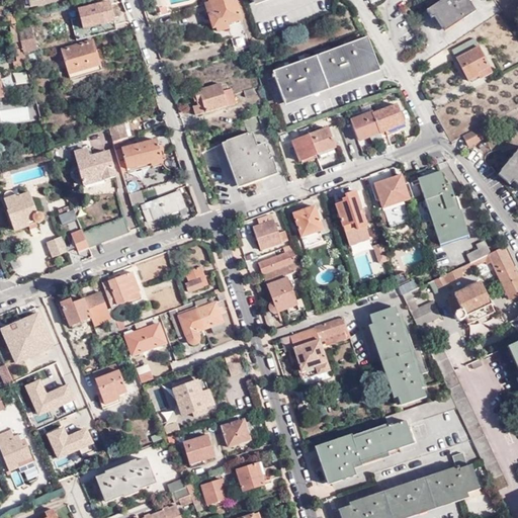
[(27,0),(21,0),(24,9),(29,8),(28,5),(27,0)]
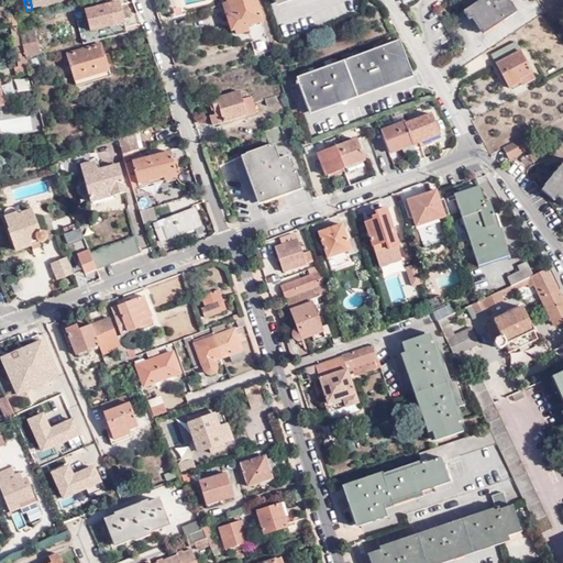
[(121,0),(101,0),(97,1),(101,22),(110,21),(111,25),(125,22),(121,0)]
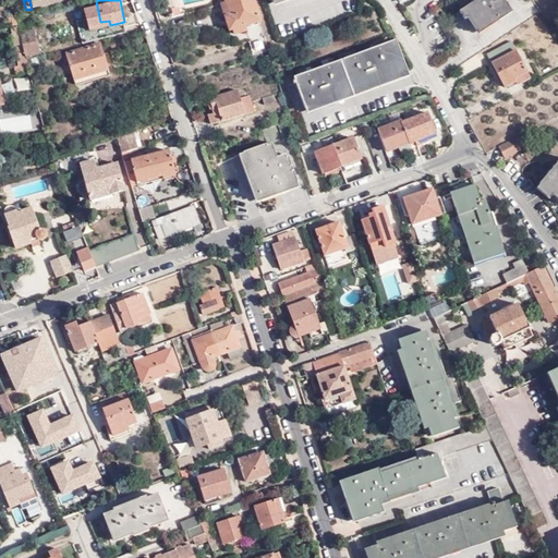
[(162,0),(167,16),(182,13),(179,0),(162,0)]
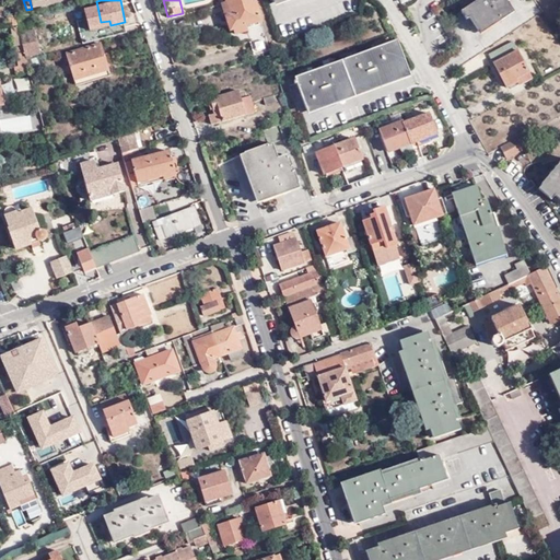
[(245,28),(260,24),(253,0),(225,0),(228,6),(231,18),(226,20),(230,33),(234,32),(235,36),(246,33),(245,28)]
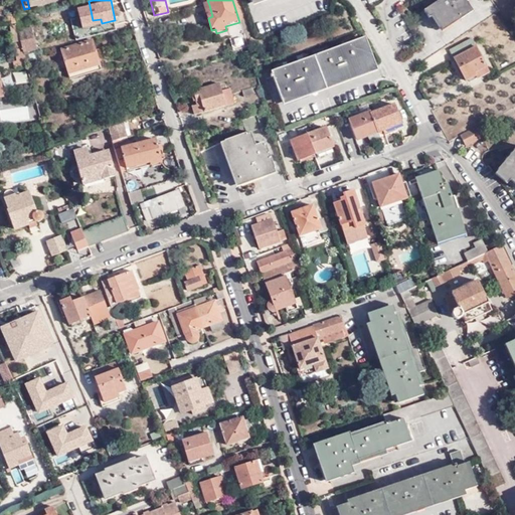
[(437,0),(424,8),(430,16),(434,14),(440,25),(470,7),(466,0),(437,0)]
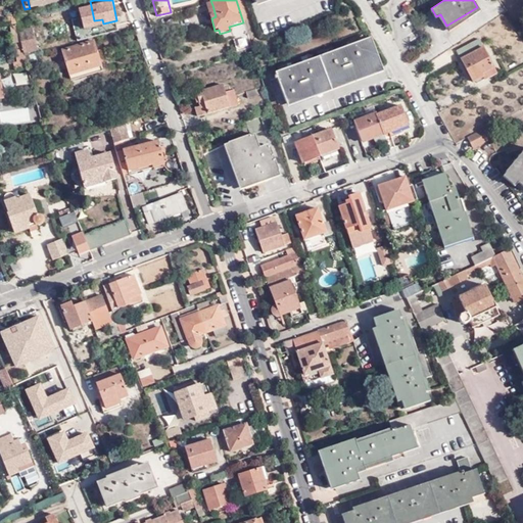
[(207,7),(211,18),(216,16),(212,5),(207,7)]
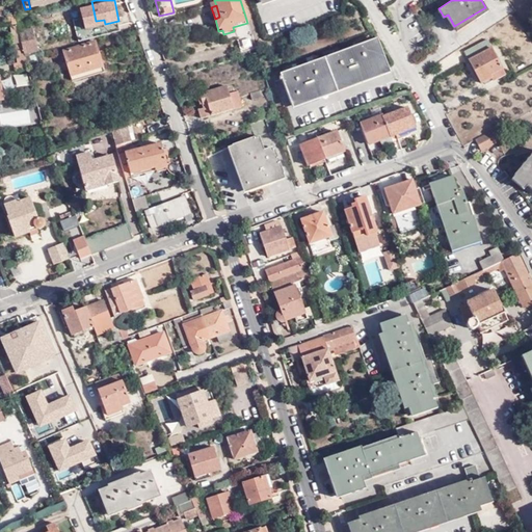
[(15,71),(28,70),(25,57),(19,33),(17,24),(9,24),(12,43),(15,42),(18,62),(14,63),(15,71)]
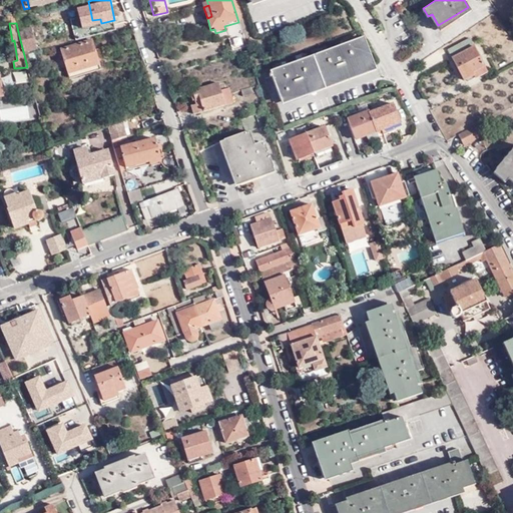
[(18,32),(24,55),(39,50),(33,28),(18,32)]
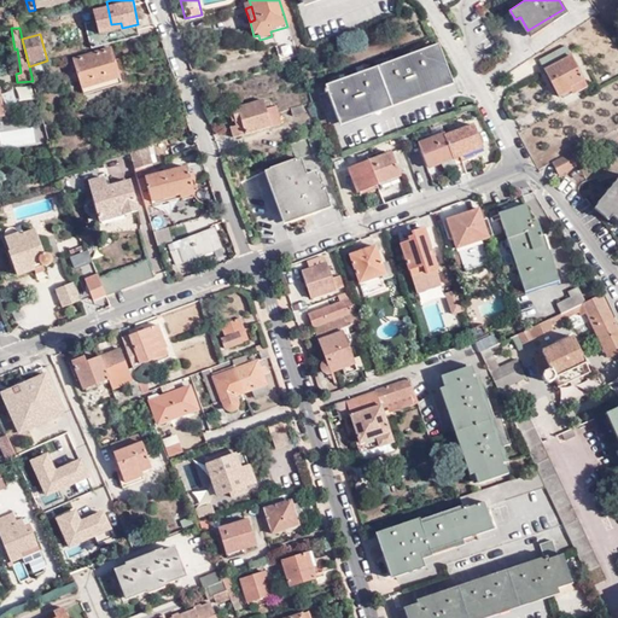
[(280,63),(297,57),(292,44),(275,48),(280,63)]
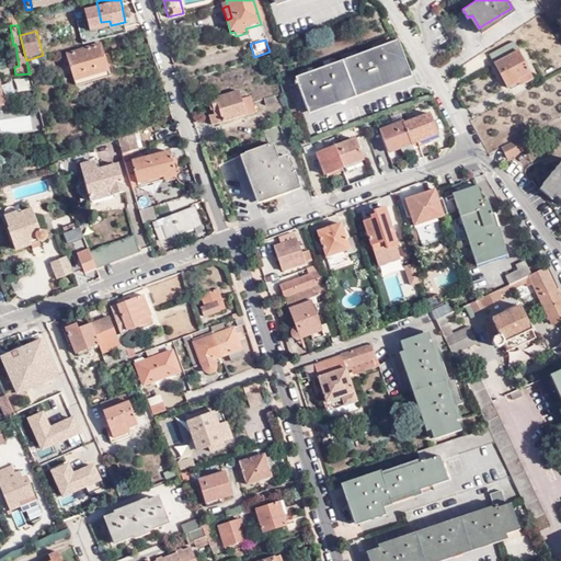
[(397,39),(295,77),(308,114),(411,77),(397,39)]
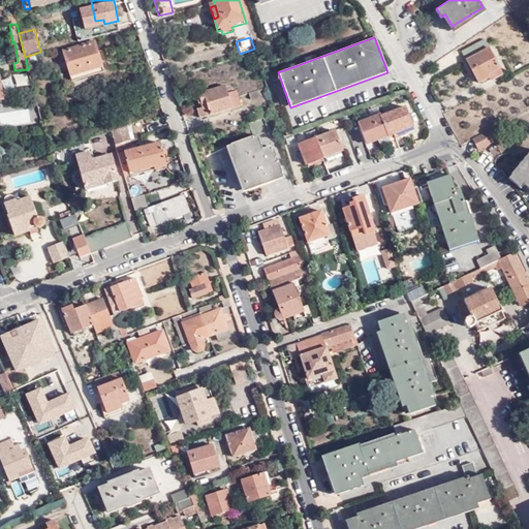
[(487,73),(498,68),(484,39),(461,50),(476,82),(488,76),(487,73)]
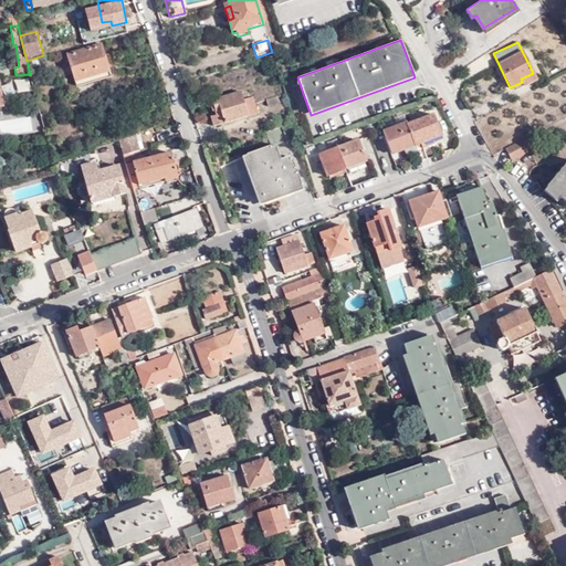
[(101,45),(66,54),(76,87),(111,77),(101,45)]
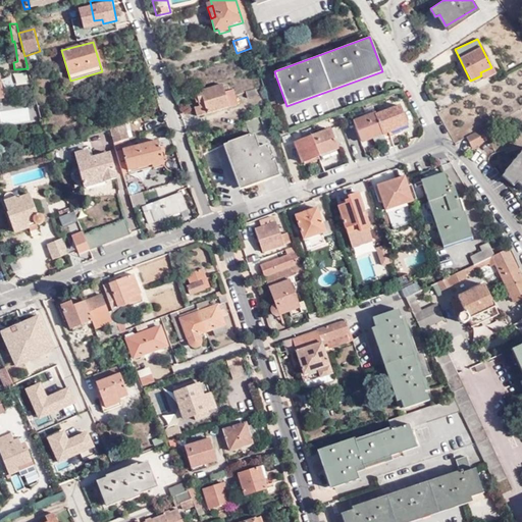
[(480,72),(481,75),(483,81),(496,74),(491,67),(480,72)]
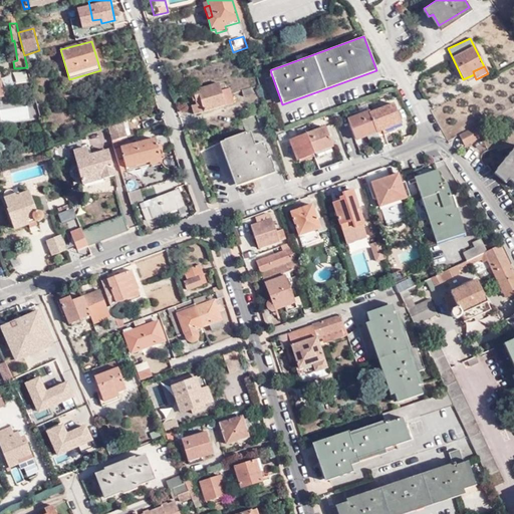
[(26,84),(26,73),(10,73),(10,83),(26,84)]
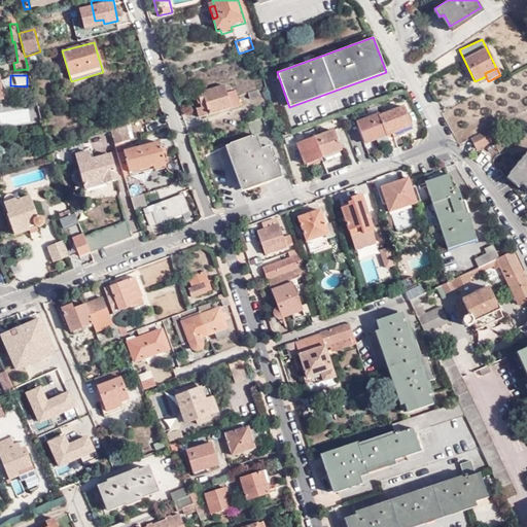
[(199,95),(201,102),(204,101),(206,105),(197,108),(200,116),(239,104),(236,94),(229,97),(224,83),(198,93),(199,95)]
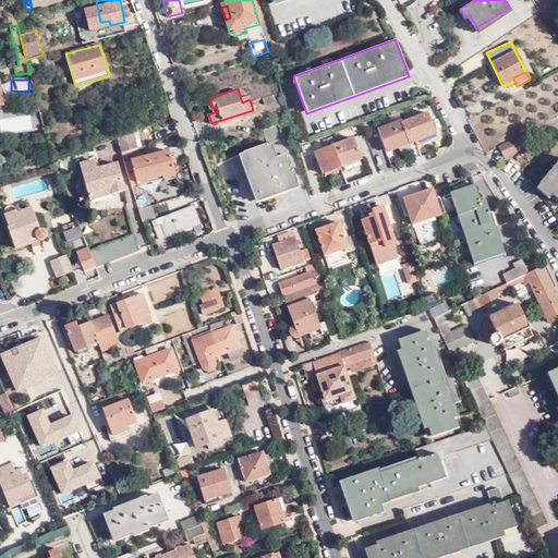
[(273,95),(262,98),(264,106),(275,102),(273,95)]
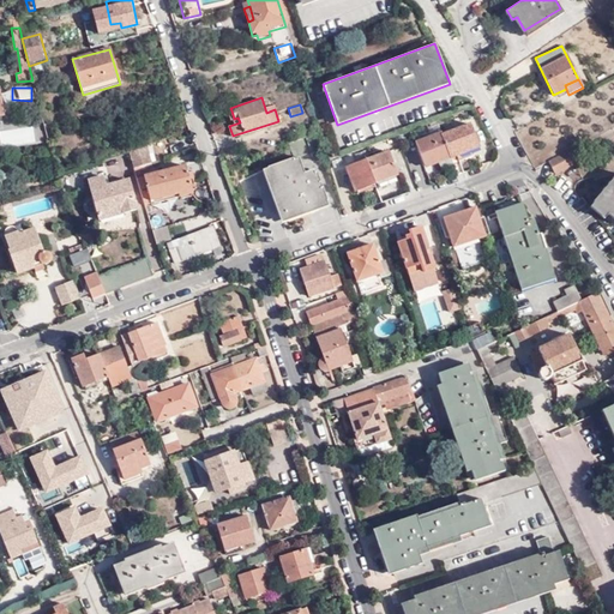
[(440,132),(437,119),(429,121),(434,134),(440,132)]
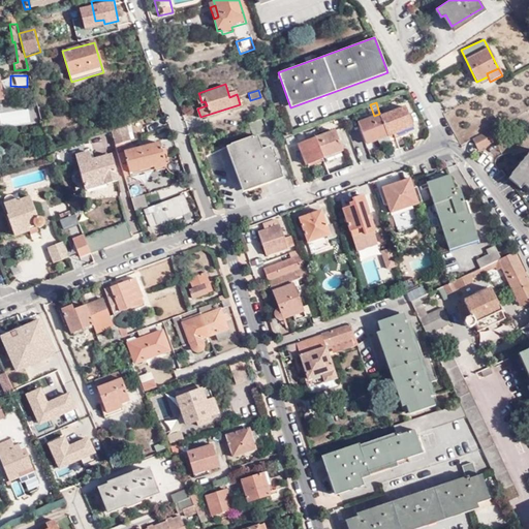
[(405,106),(380,116),(379,114),(374,116),(358,121),(365,142),(385,133),(386,136),(412,127),(405,106)]
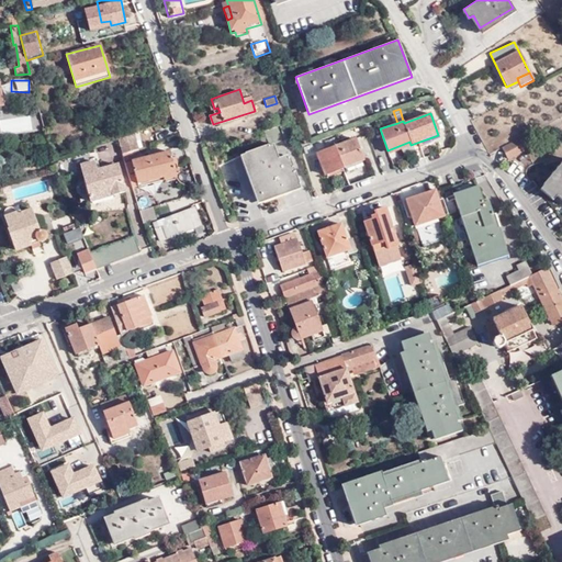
[(379,124),(375,117),(363,122),(367,130),(379,124)]
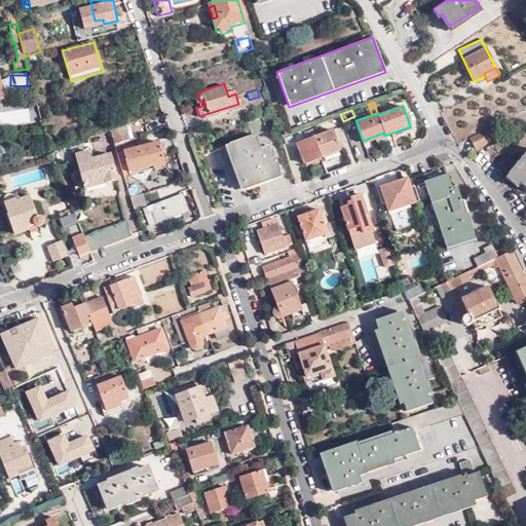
[(269,135),(279,132),(273,113),(249,121),(253,135),(267,130),(269,135)]
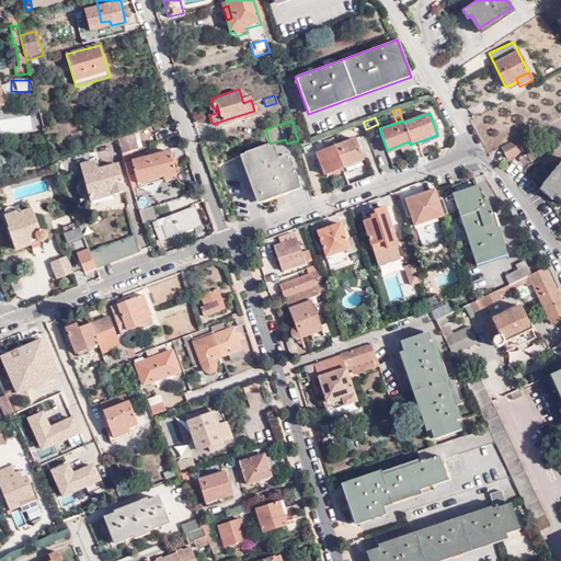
[(138,149),(133,133),(116,137),(132,187),(138,185),(138,186),(175,175),(172,163),(170,159),(169,153),(130,164),(128,152),(138,149)]
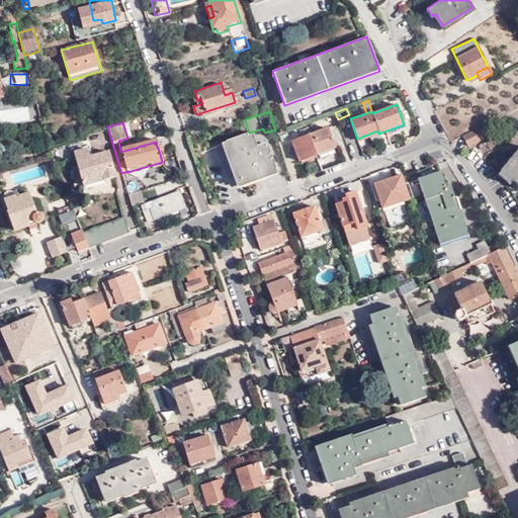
[(480,126),(461,135),(466,146),(485,137),(480,126)]
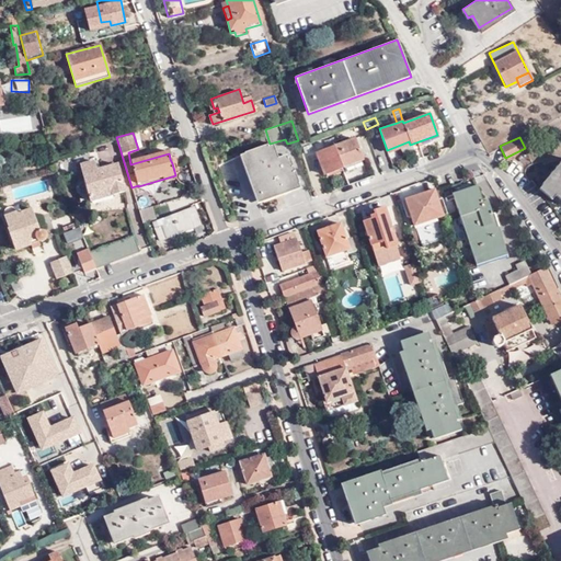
[(355,138),(318,152),(325,174),(343,169),(342,167),(362,159),(355,138)]
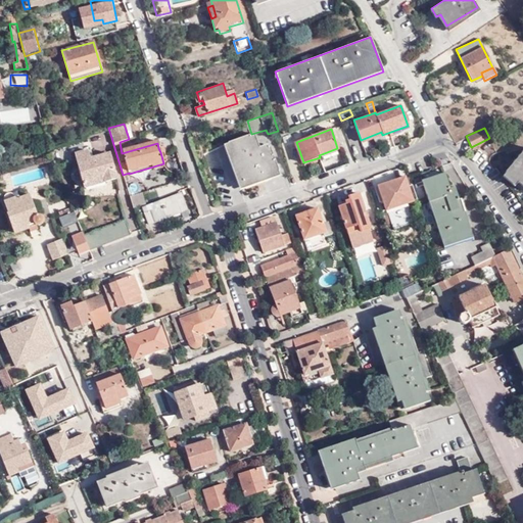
[(267,144),(258,146),(254,134),(251,134),(228,142),(228,143),(224,144),(238,190),(280,177),(271,148),(267,144)]
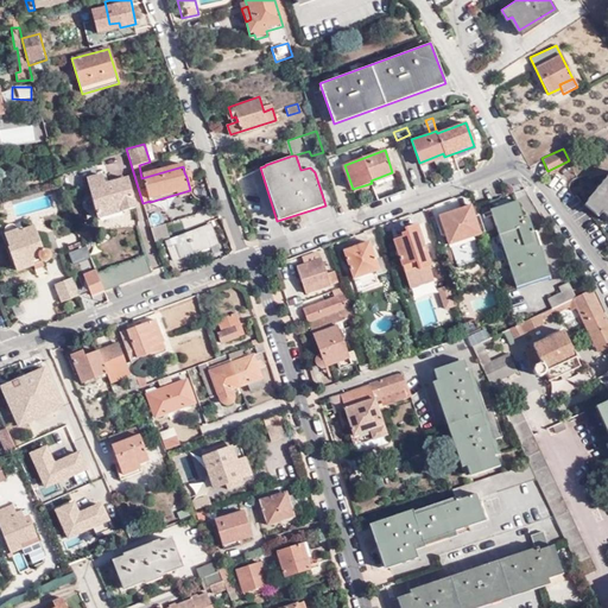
[(607,211),(607,173),(588,200),(601,211),(605,209),(607,211)]
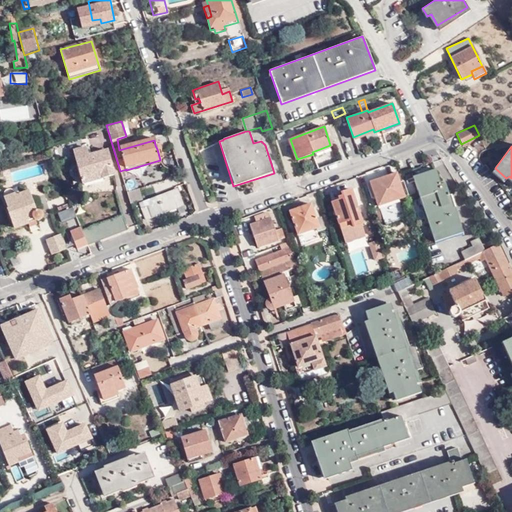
[(87,148),(74,151),(83,185),(115,176),(108,151),(89,156),(87,148)]
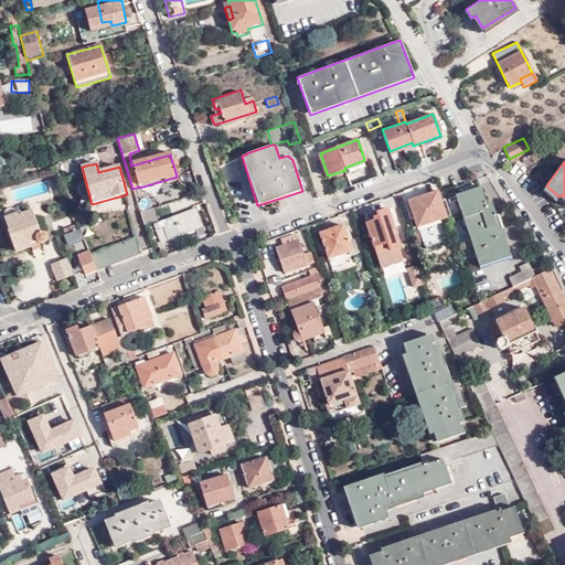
[(479,187),(456,194),(479,268),(511,258),(501,230),(500,230),(491,203),(486,205),(479,187)]
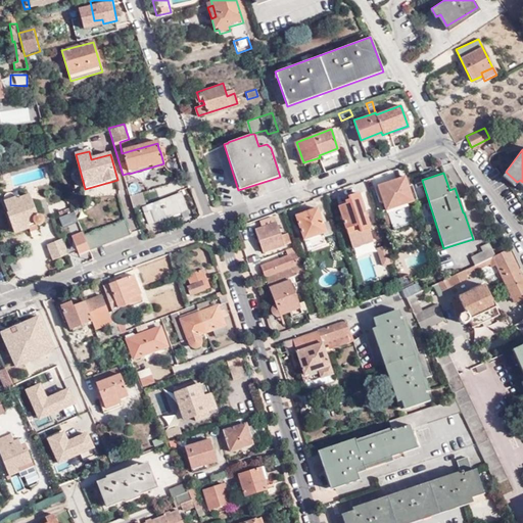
[(377,203),(382,202),(385,210),(412,203),(403,179),(372,189),(377,203)]
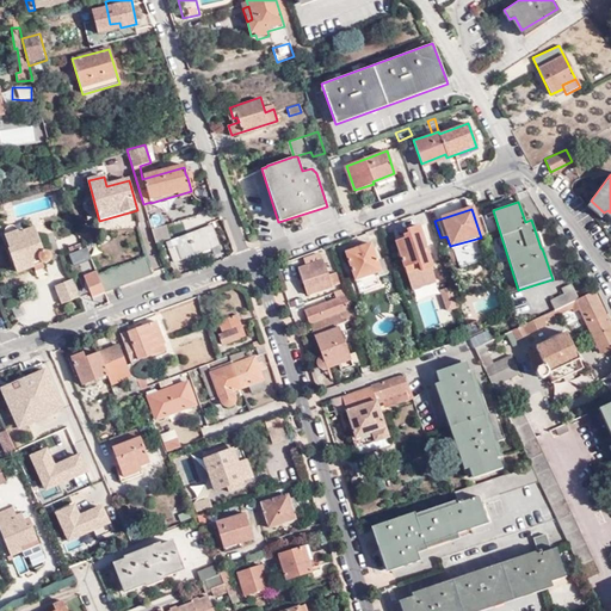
[(5,234),(18,229),(17,227),(16,226),(14,224),(12,223),(10,223),(7,224),(6,227),(5,229),(4,230),(5,234)]
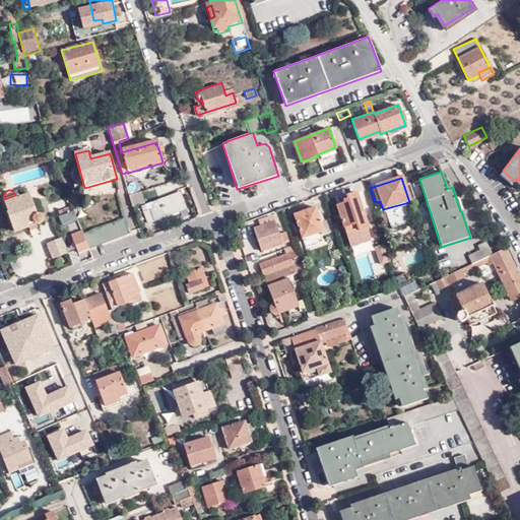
[(80,191),(69,196),(72,204),(83,199),(80,191)]
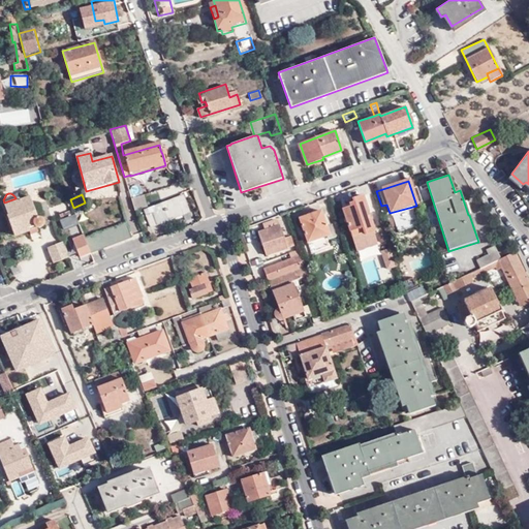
[(144,195),(130,199),(134,211),(147,207),(144,195)]
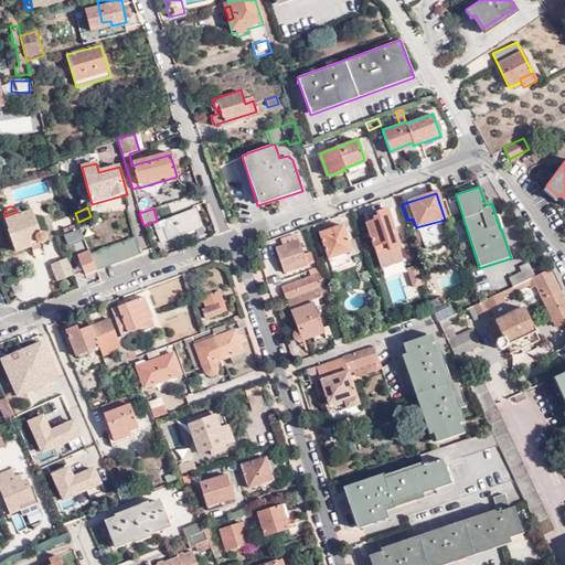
[(195,209),(158,222),(164,242),(202,227),(195,209)]
